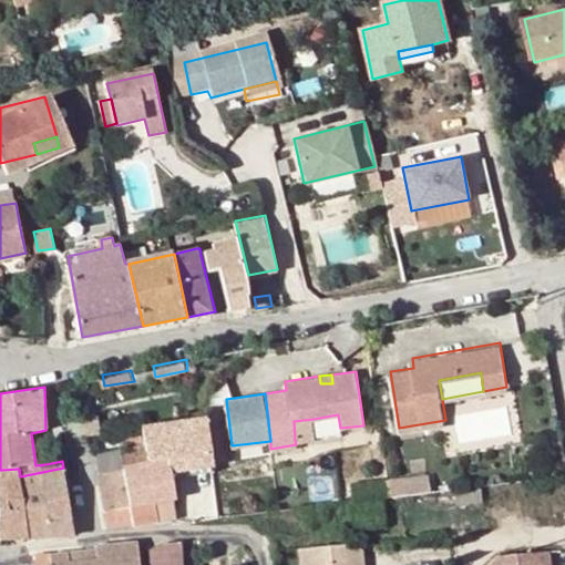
[(67,419),(69,447),(89,445),(88,437),(98,435),(94,414),(67,419)]
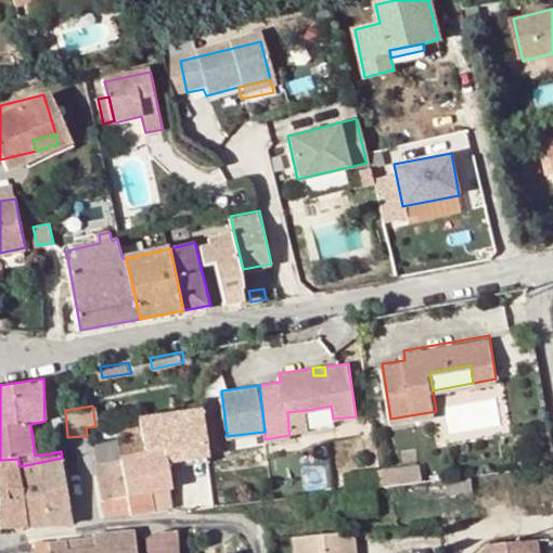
[(204,408),(142,418),(142,421),(144,432),(144,435),(148,453),(120,457),(129,497),(132,510),(132,513),(157,510),(155,493),(170,491),(174,491),(170,466),(168,450),(208,444),(204,408)]
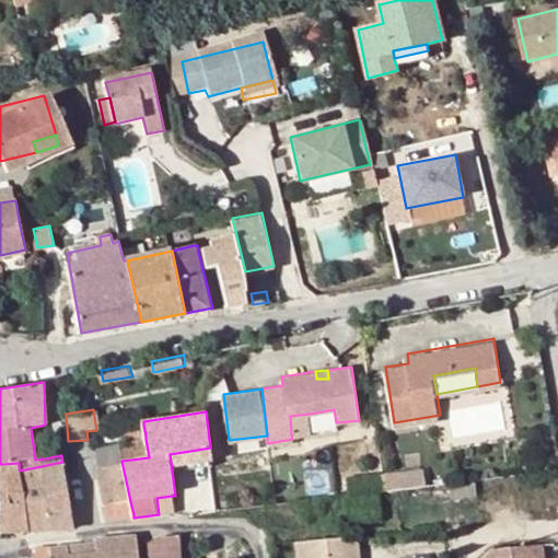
[(312,432),(310,414),(290,416),(291,434),(312,432)]
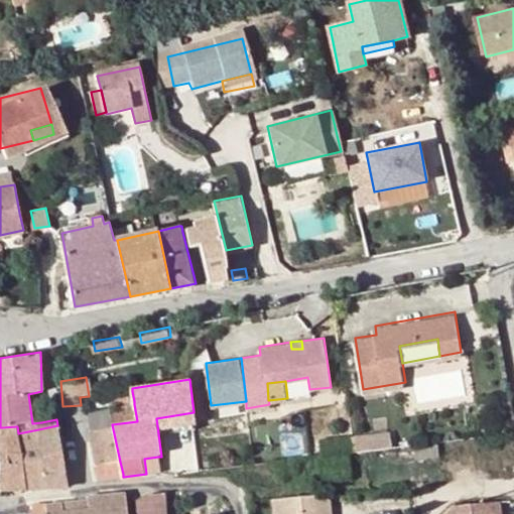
[(111,403),(134,401),(132,391),(110,394),(111,403)]
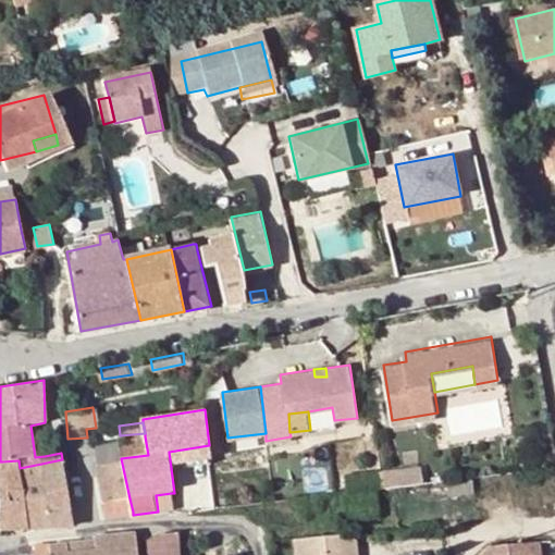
[(45,456),(40,423),(31,426),(35,457),(45,456)]
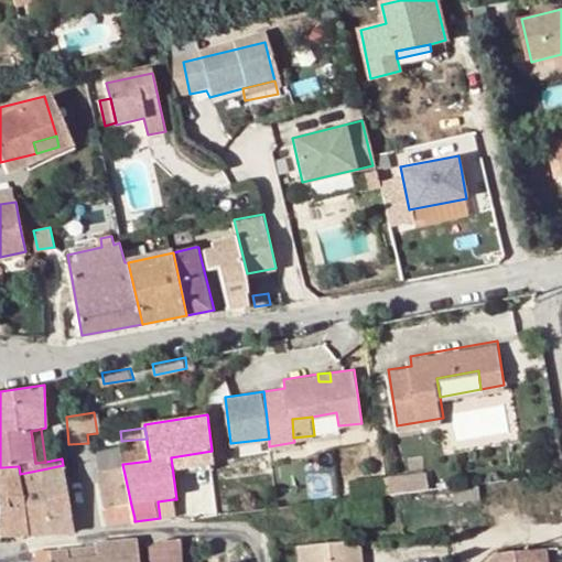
[(147,442),(96,450),(96,451),(107,507),(131,505),(122,464),(150,461),(147,442)]
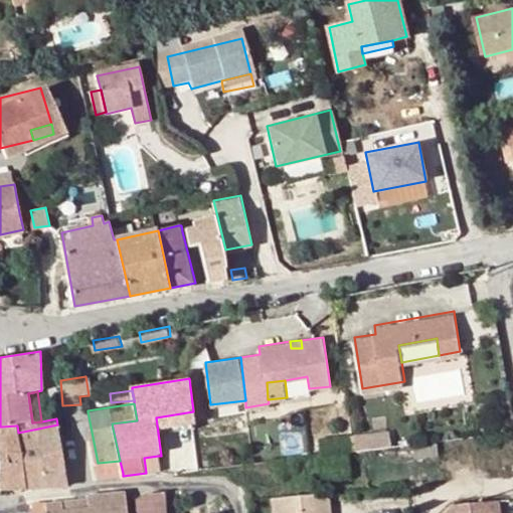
[(195,428),(193,411),(156,417),(158,433),(195,428)]
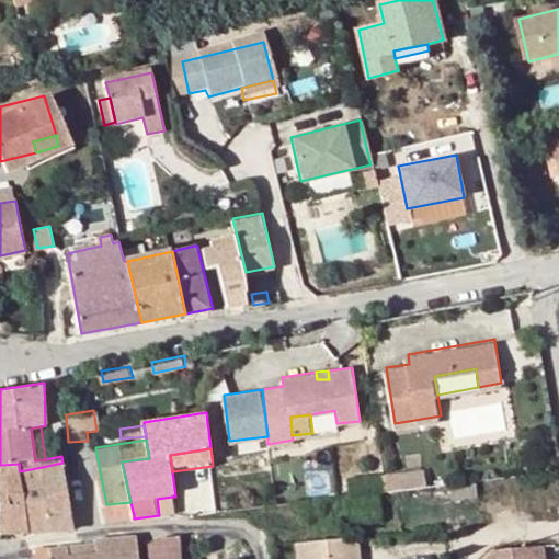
[(42,467),(52,531),(75,529),(63,463),(42,467)]
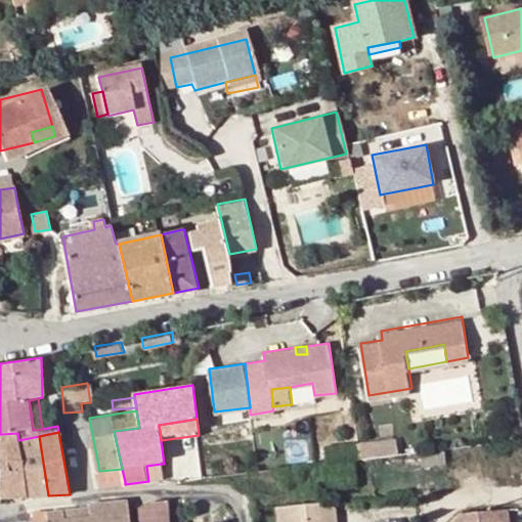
[(28,495),(18,440),(17,433),(2,434),(3,496),(28,495)]
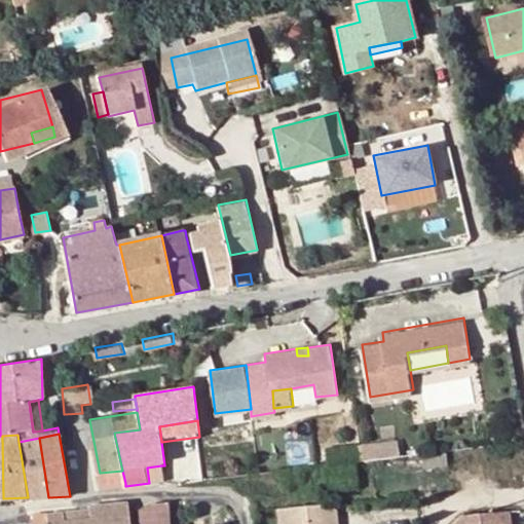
[(48,497),(39,438),(19,442),(28,497),(48,497)]
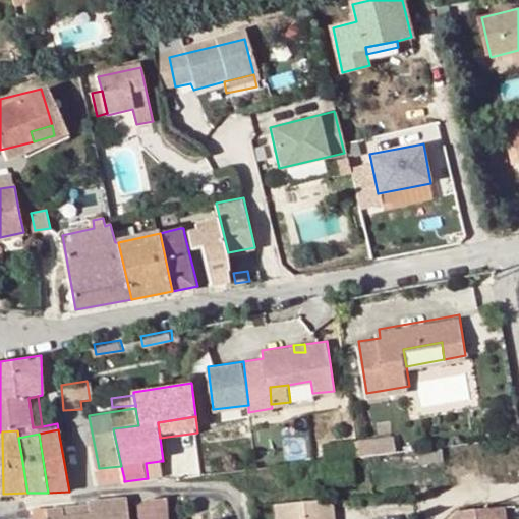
[(370,440),(372,454),(396,451),(394,437),(370,440)]
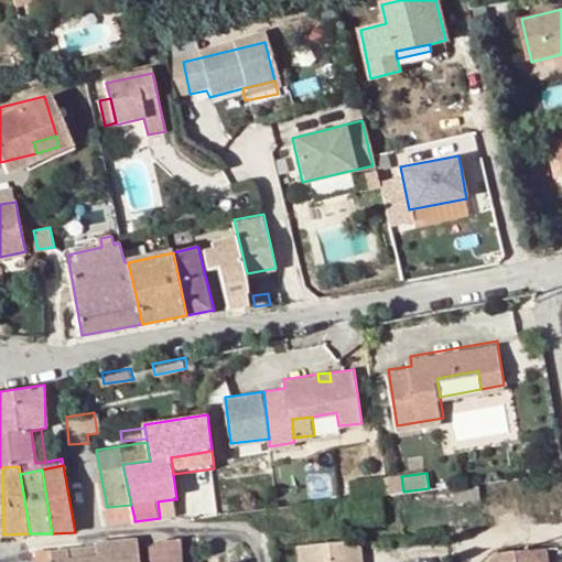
[(403,492),(401,476),(388,477),(390,494),(403,492)]
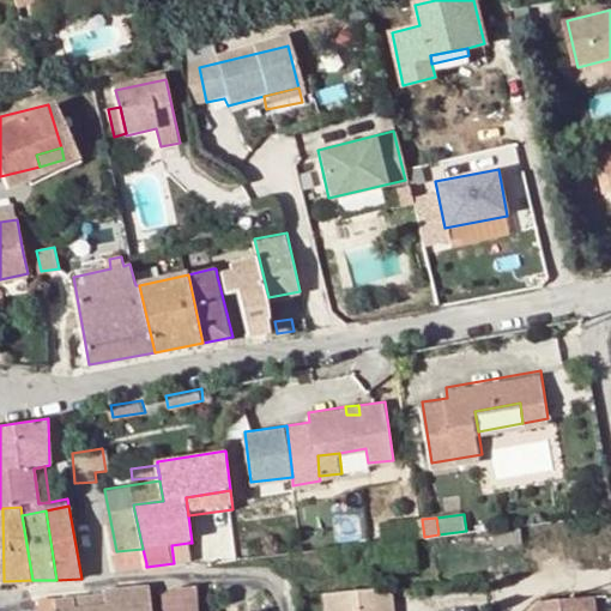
[(411,538),(424,537),(422,519),(409,520),(411,538)]
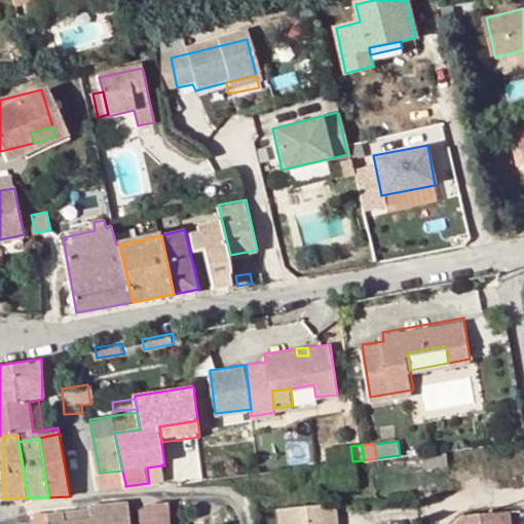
[(450,464),(449,454),(433,455),(433,465),(450,464)]
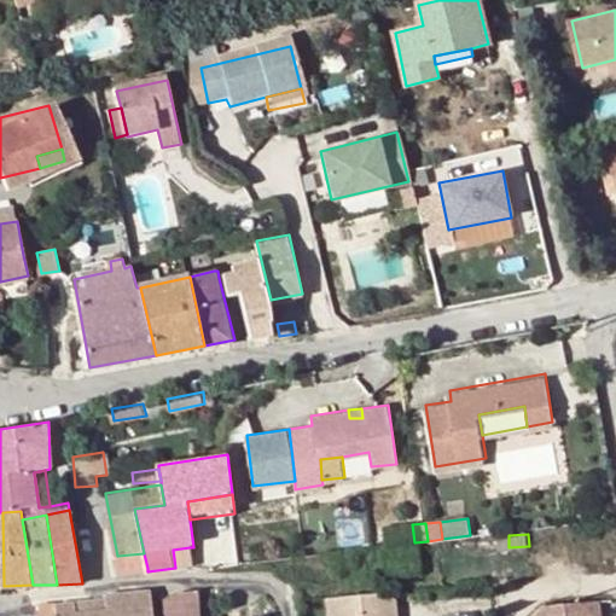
[(193,567),(190,547),(173,550),(175,568),(193,567)]
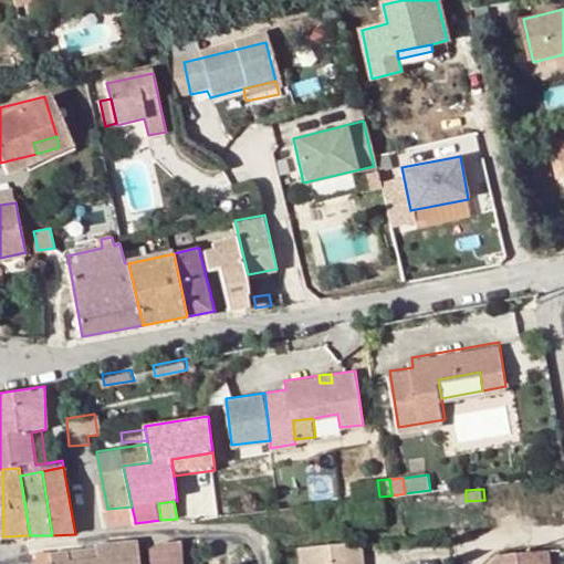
[(107,509),(110,522),(135,520),(132,507),(107,509)]
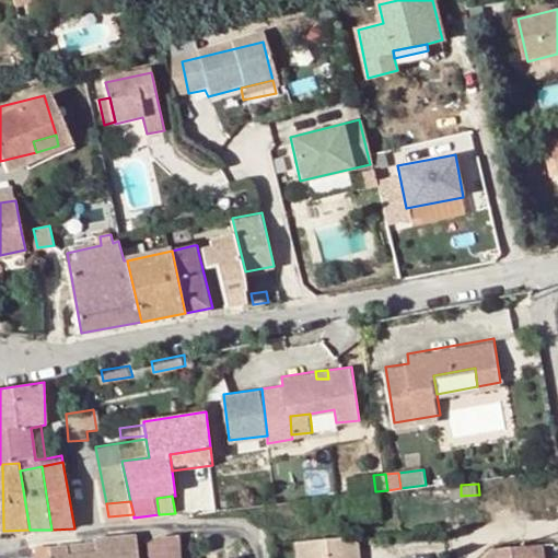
[(138,557),(135,534),(102,536),(104,557),(138,557)]
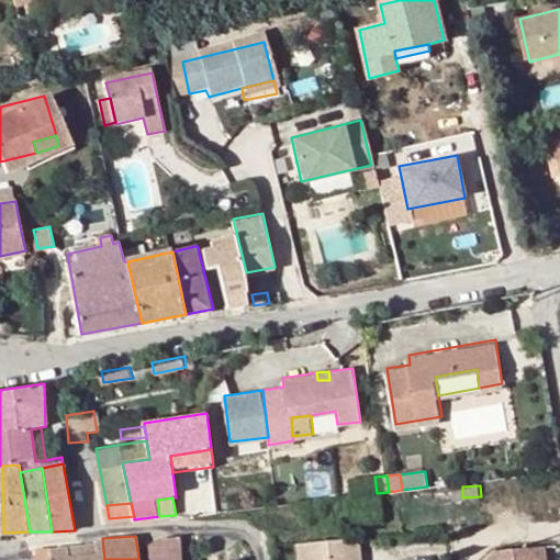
[(166,537),(150,546),(150,559),(182,559),(182,538),(166,537)]
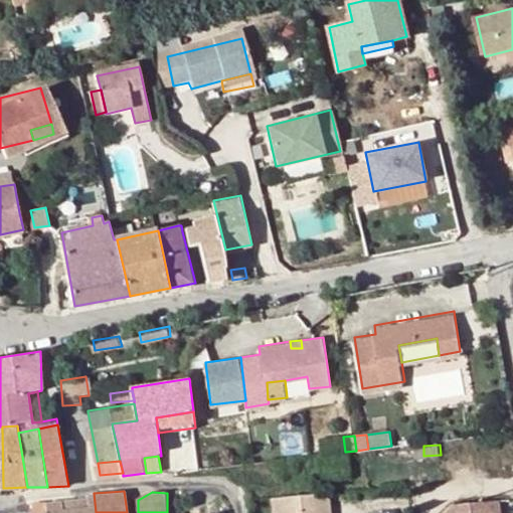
[(96,512),(94,493),(87,493),(87,499),(88,505),(79,505),(78,512),(96,512)]
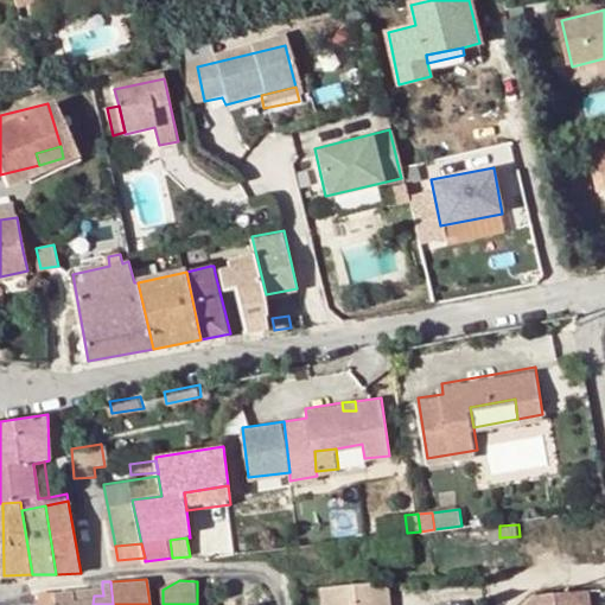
[(329,604),(390,604),(388,581),(381,583),(323,587),(329,604)]
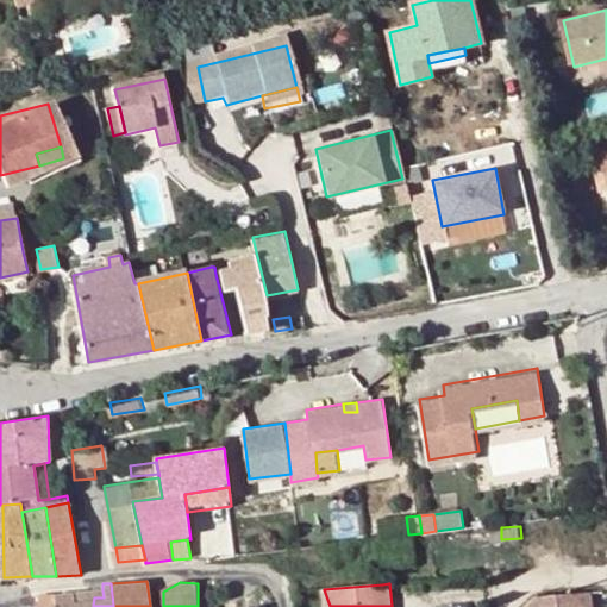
[(595,606),(594,590),(573,593),(574,606),(595,606)]
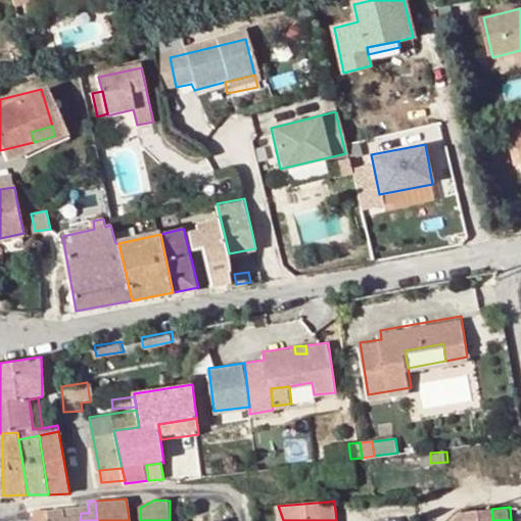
[(64,514),(63,508),(58,509),(60,520),(80,520),(81,513),(76,514),(64,514)]
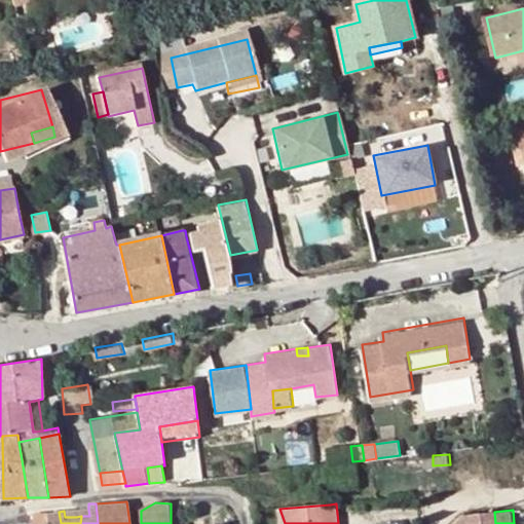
[(47,523),(46,512),(34,513),(35,523),(47,523)]
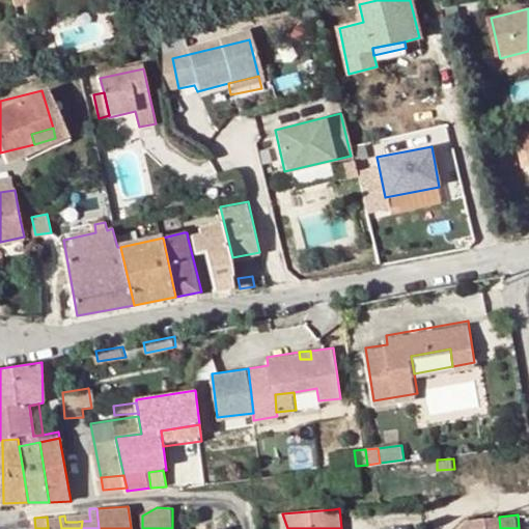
[(61,528),(59,517),(47,517),(48,528),(61,528)]
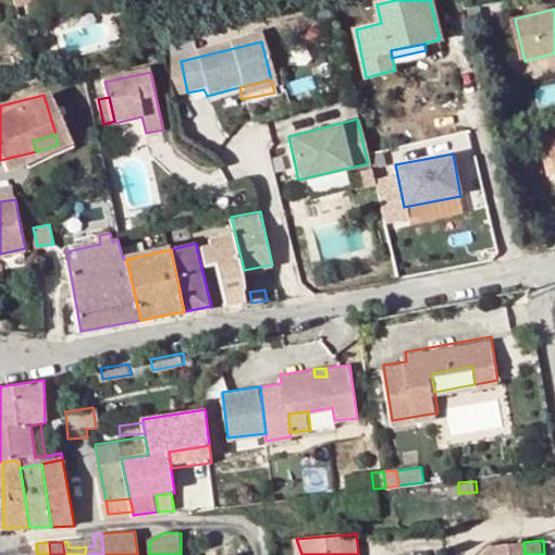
[(525,554),(523,542),(500,546),(491,554),(525,554)]
